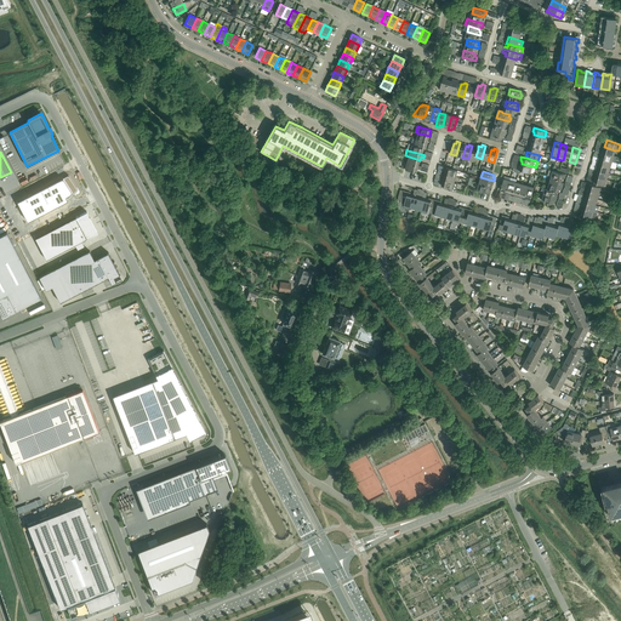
[(61,178),(17,201),(28,221),(67,200),(66,197),(77,189),(77,188),(69,176),(69,175),(68,175),(67,175),(61,178)]
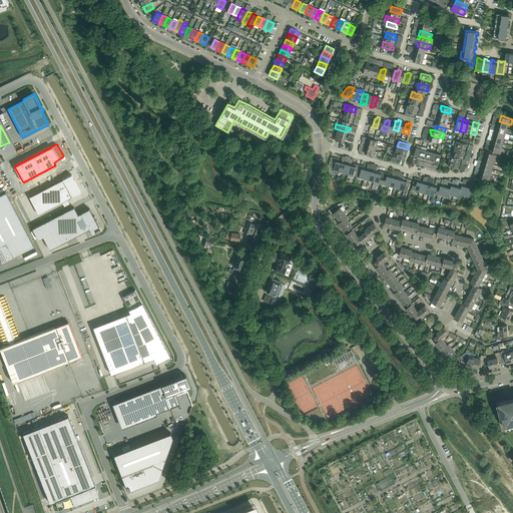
[(424,159),(426,150),(427,148),(422,146),(421,149),(419,158),(424,159)]
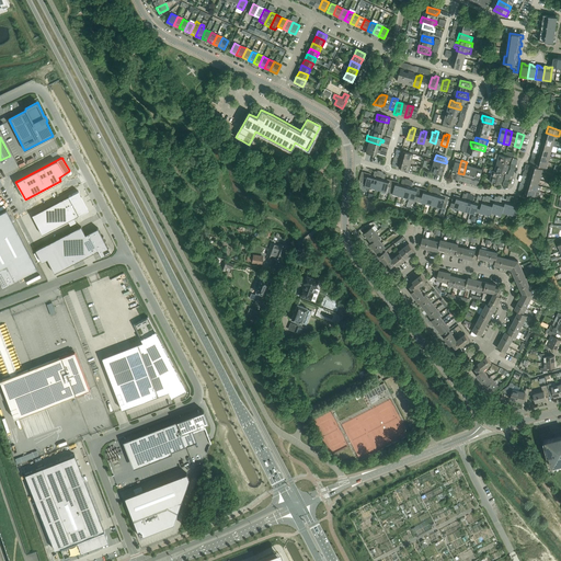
[(413,165),(410,164),(400,162),(399,168),(412,172),(413,165)]
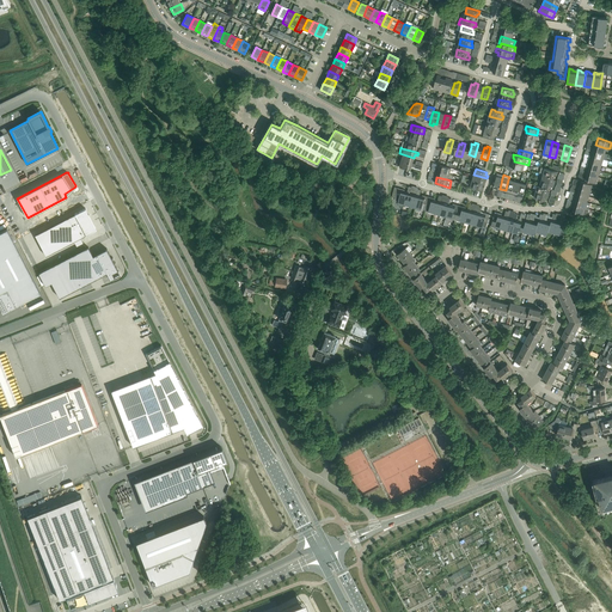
[(483,184),(472,181),(470,187),(483,191),(484,187),(482,187),(483,184)]
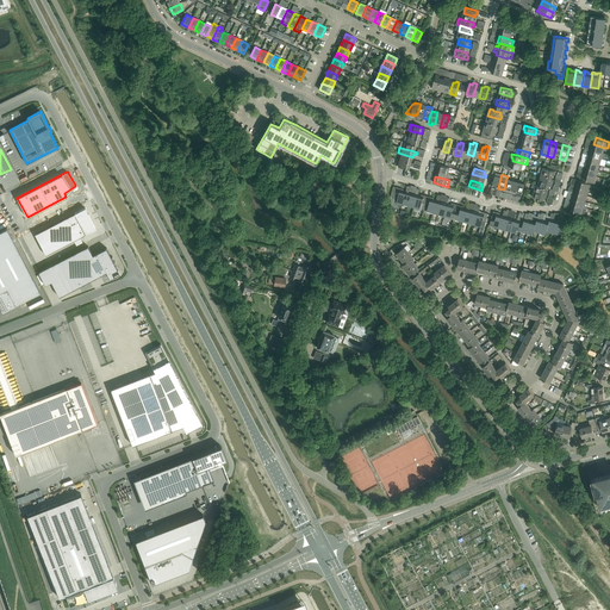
[(546,191),(547,188),(537,186),(535,185),(534,191),(547,194),(548,191),(546,191)]
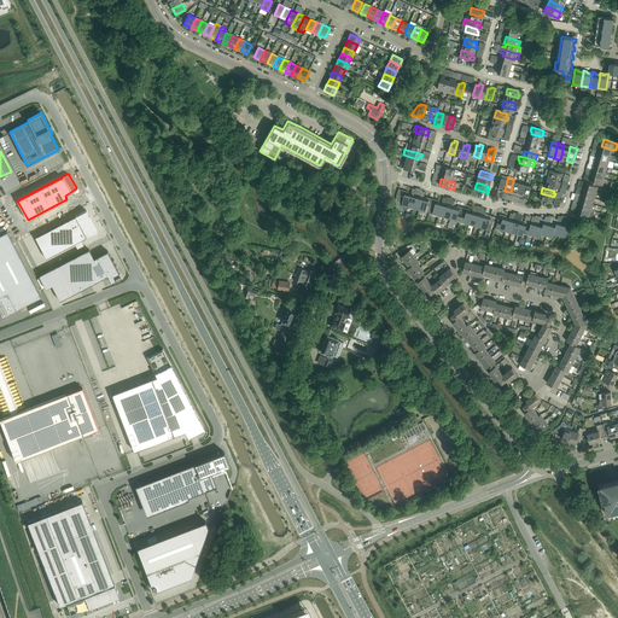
[(414,208),(418,196),(414,194),(415,190),(413,188),(410,194),(412,194),(408,207),(408,208),(409,208),(409,207),(414,208)]
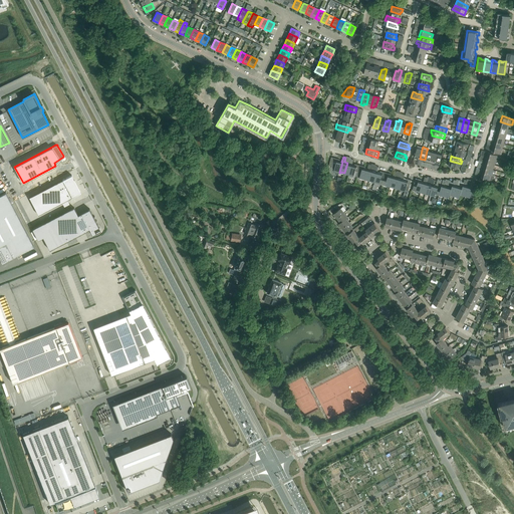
[(339,172),(342,162),(341,162),(339,161),(340,160),(334,158),(333,162),(330,162),(330,163),(332,164),(331,167),(334,168),(334,171),(339,172)]
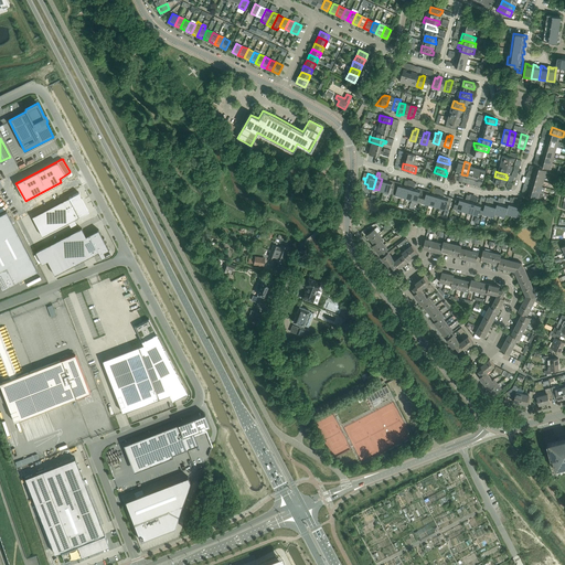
[(384,192),(387,181),(388,176),(386,174),(384,180),(382,179),(379,190),(382,191),(382,192),(383,193),(384,192)]
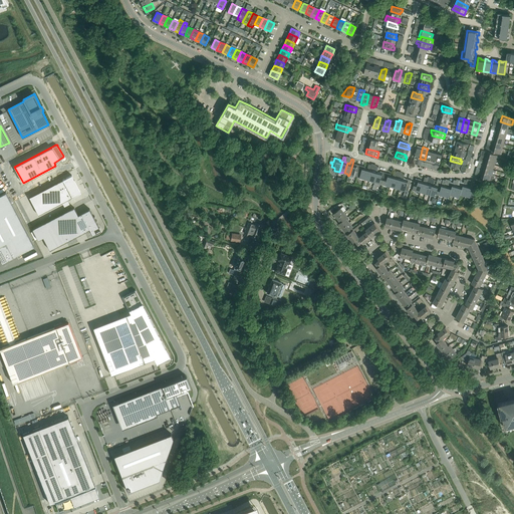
[(460,167),(461,164),(450,161),(448,166),(454,168),(453,171),(457,171),(458,167),(460,167)]
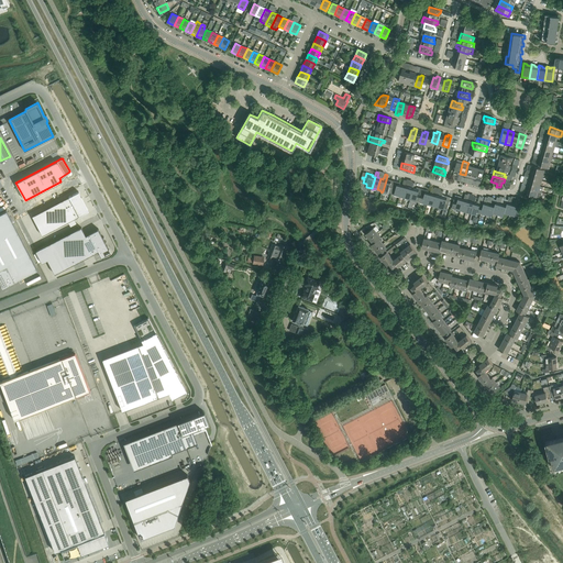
[(390,194),(395,180),(389,179),(388,180),(386,180),(383,191),(388,192),(390,194)]
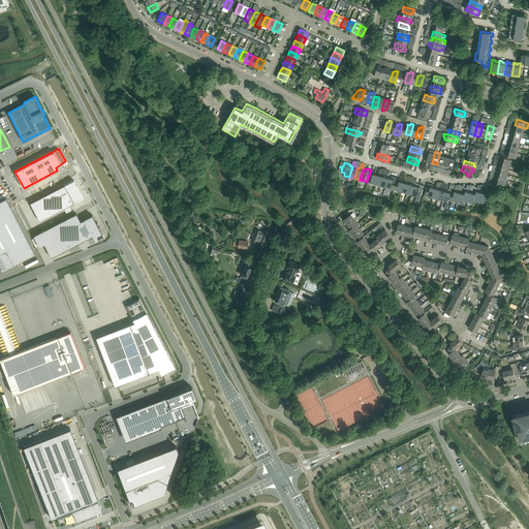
[(380,186),(383,176),(381,175),(382,169),(379,168),(378,174),(375,185),(376,186),(377,185),(380,186)]
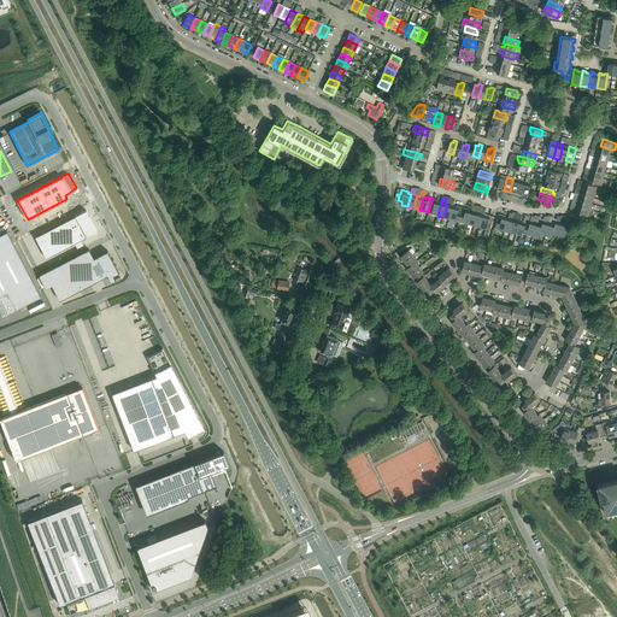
[(438,216),(441,203),(439,201),(439,200),(433,198),(428,212),(432,213),(438,215),(438,216)]
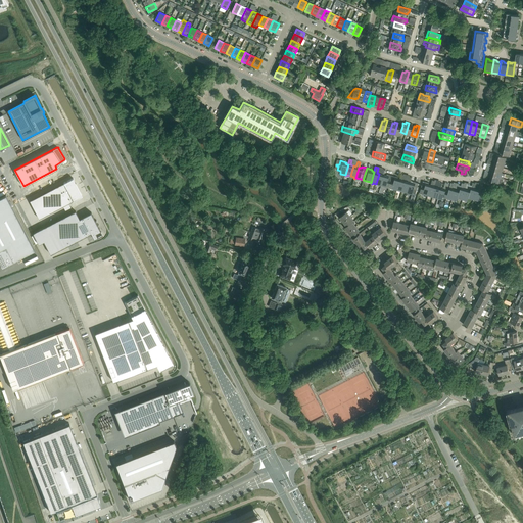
[(381,186),(381,185),(384,175),(386,170),(383,169),(382,174),(379,174),(376,184),(380,185),(380,186),(381,186)]
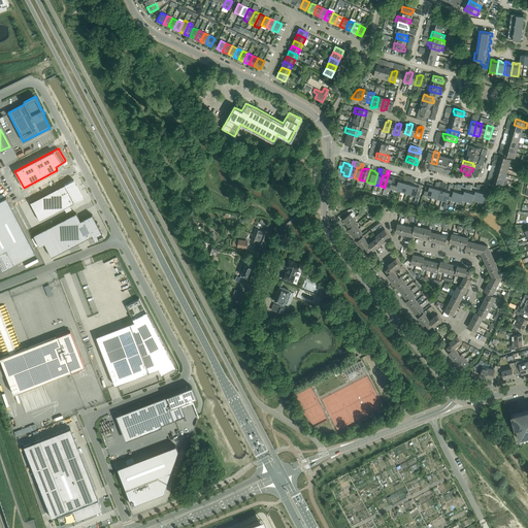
[(509,175),(506,174),(497,171),(495,176),(508,180),(509,175)]
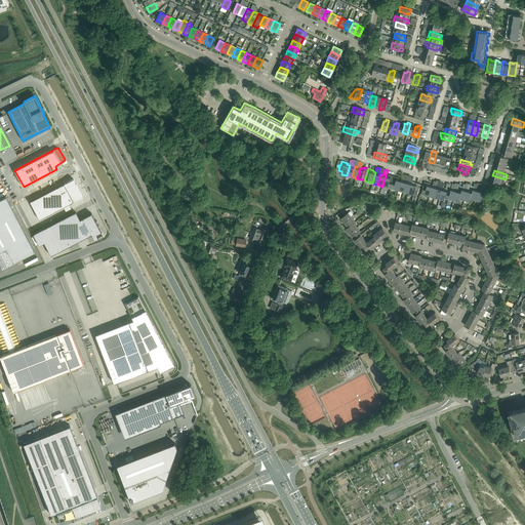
[(391,188),(394,176),(389,174),(389,176),(386,175),(382,186),(391,188)]
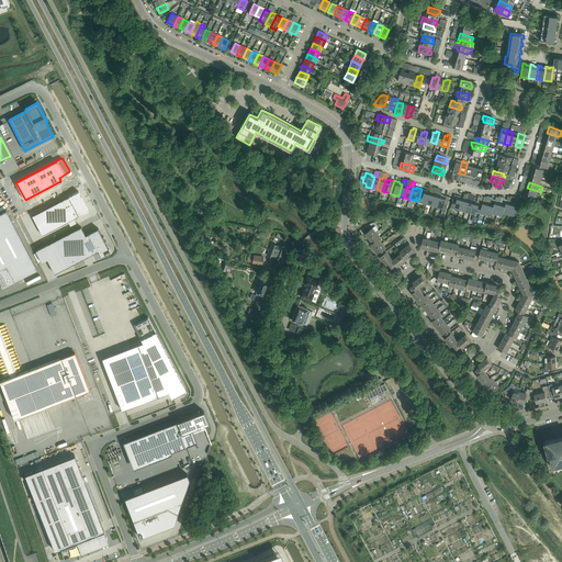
[(539,198),(541,192),(527,188),(526,194),(539,198)]
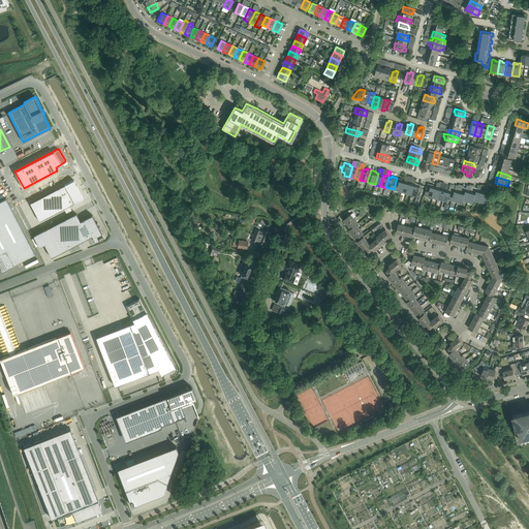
[(402,192),(405,181),(402,181),(403,179),(397,178),(394,189),(402,192)]
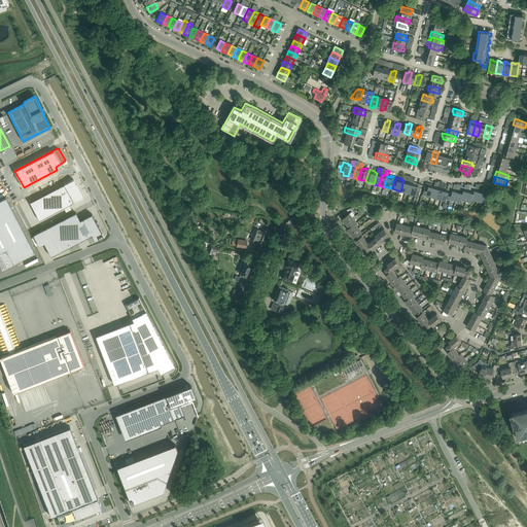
[(411,194),(414,183),(415,179),(413,178),(411,183),(409,182),(406,192),(410,194),(409,195),(410,195),(411,194)]
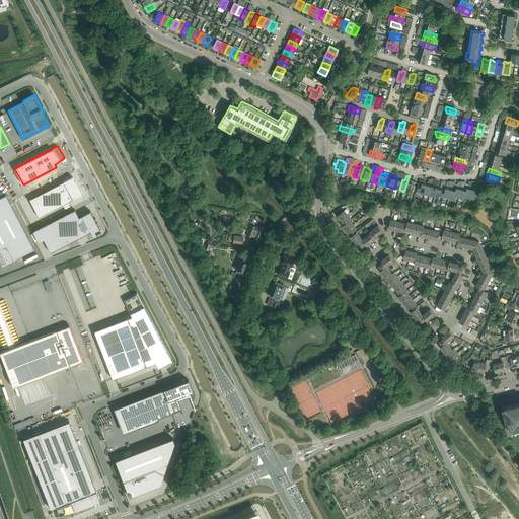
[(73,176),(29,199),(39,217),(81,195),(75,183),(76,182),(75,182),(74,182),(72,177),(73,177),(73,176)]
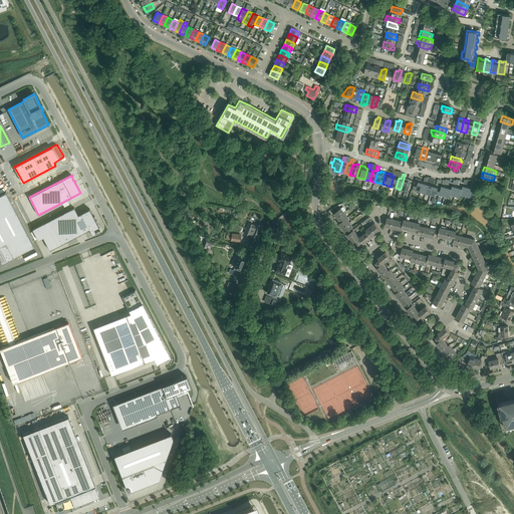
[(421,192),(424,182),(421,181),(422,180),(416,178),(413,190),(421,192)]
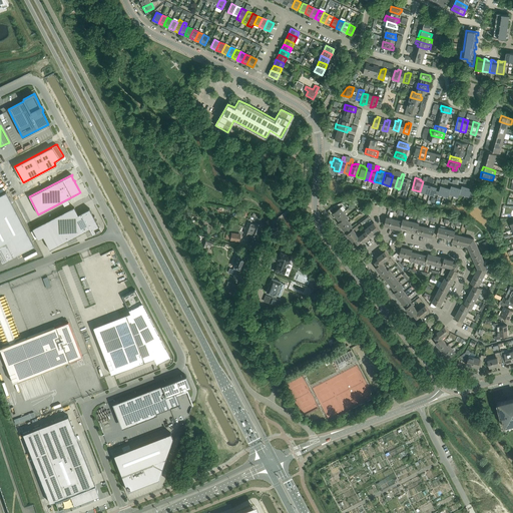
[(408,191),(409,185),(411,179),(406,178),(405,179),(403,178),(400,188),(408,191)]
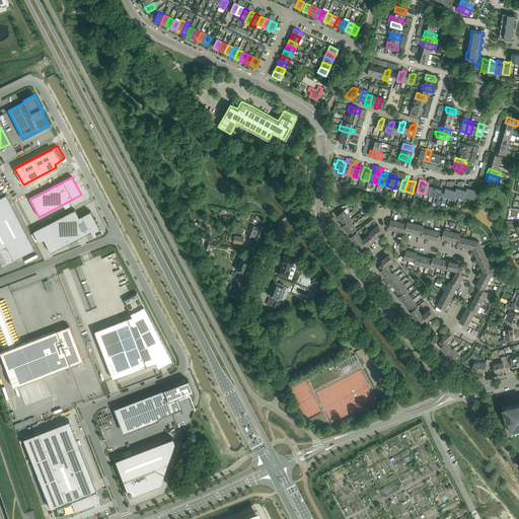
[(435,197),(438,187),(439,181),(437,180),(435,186),(433,184),(430,196),(434,197),(433,197),(434,198),(435,197)]
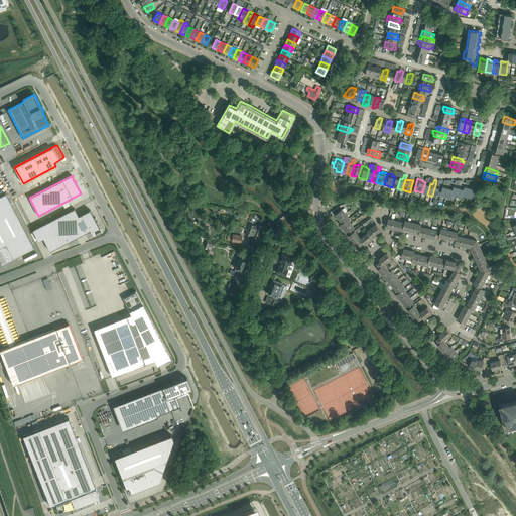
[(445,197),(448,186),(446,185),(447,181),(445,180),(443,186),(440,196),(440,197),(441,197),(441,196),(445,197)]
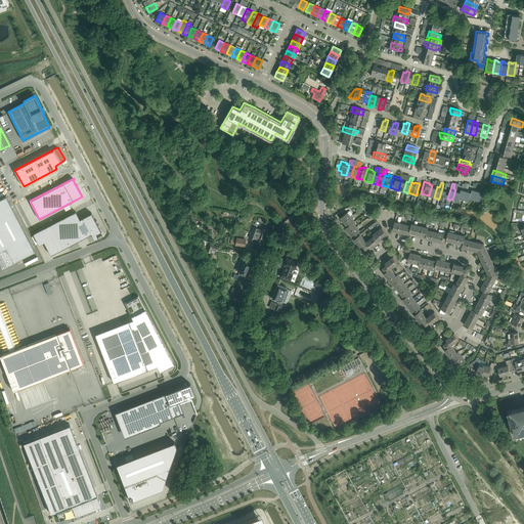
[(464,200),(467,189),(464,188),(466,184),(463,183),(462,186),(463,186),(459,200),(460,200),(460,199),(464,200)]
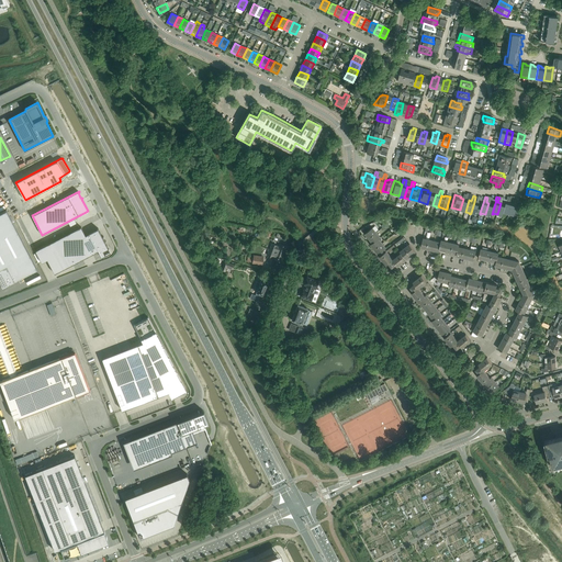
[(492,214),(496,200),(495,200),(493,199),(492,204),(489,203),(485,214),(490,215),(490,216),(491,217),(492,214)]
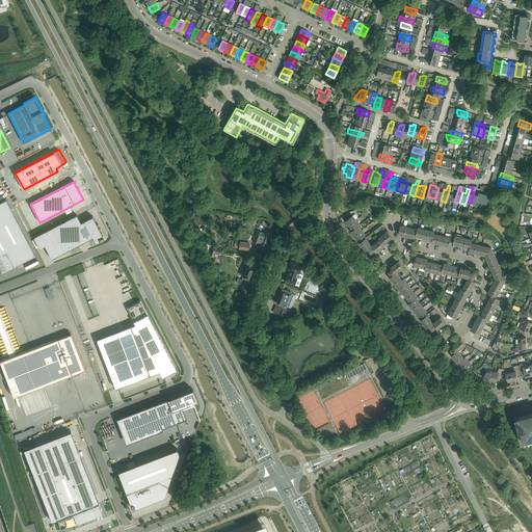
[(477,202),(480,189),(478,188),(476,193),(474,192),(471,203),(475,204),(474,205),(476,206),(477,203),(478,203),(478,202),(477,202)]
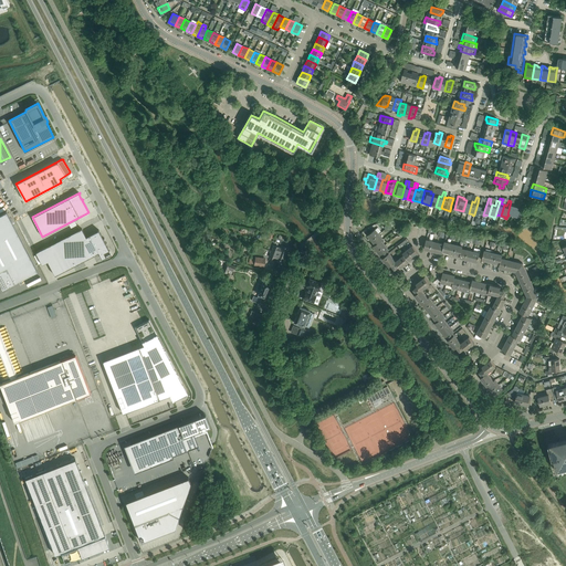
[(516,205),(513,216),(516,217),(516,218),(517,218),(519,217),(522,218),(525,203),(522,202),(523,202),(523,201),(520,200),(519,206),(516,205)]
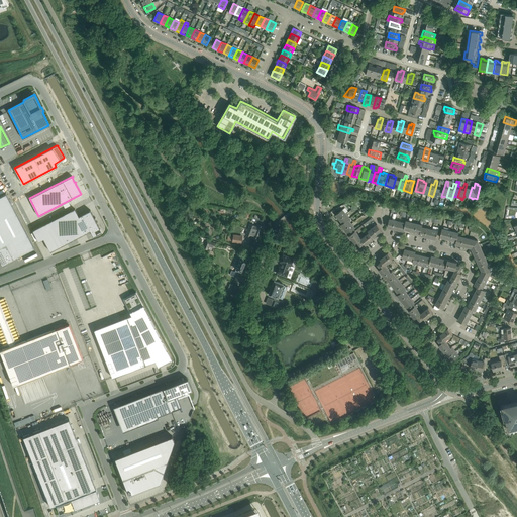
[(441,196),(444,187),(439,185),(438,187),(436,186),(433,196),(438,197),(439,195),(441,196)]
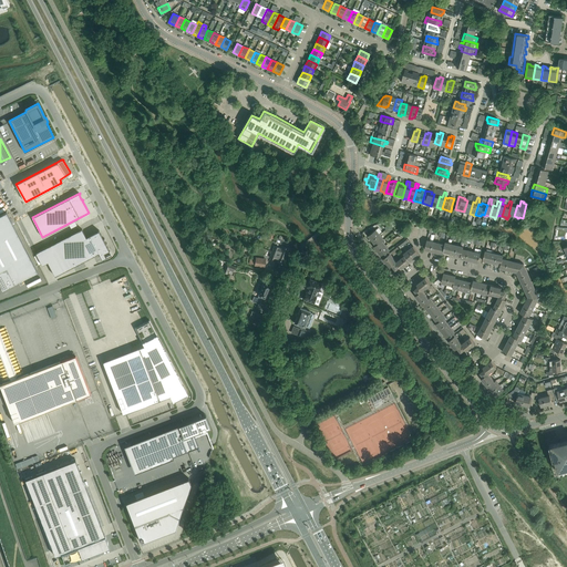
[(7,212),(0,214),(0,284),(2,289),(38,270),(7,212)]
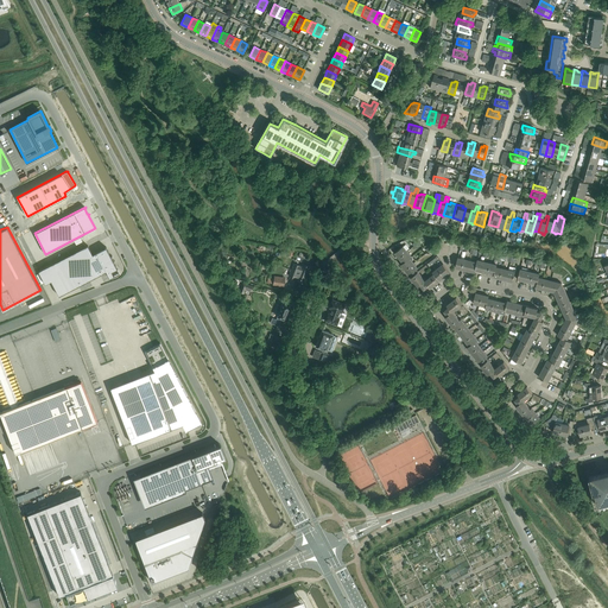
[(120,273),(113,261),(112,261),(109,258),(112,257),(106,247),(96,252),(93,254),(88,245),(38,271),(45,284),(51,280),(59,296),(106,271),(109,278),(120,273)]
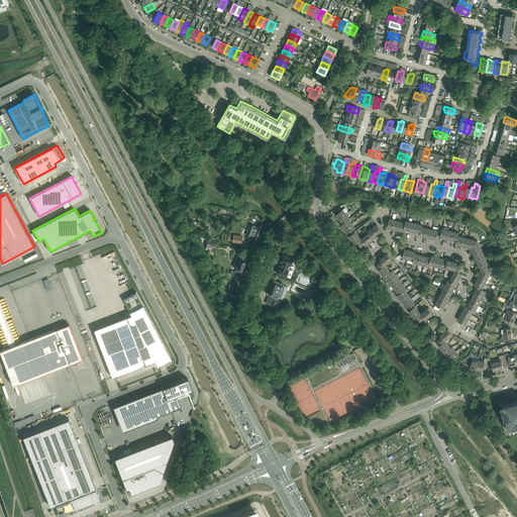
[(342,209),(335,215),(339,219),(346,214),(342,209)]
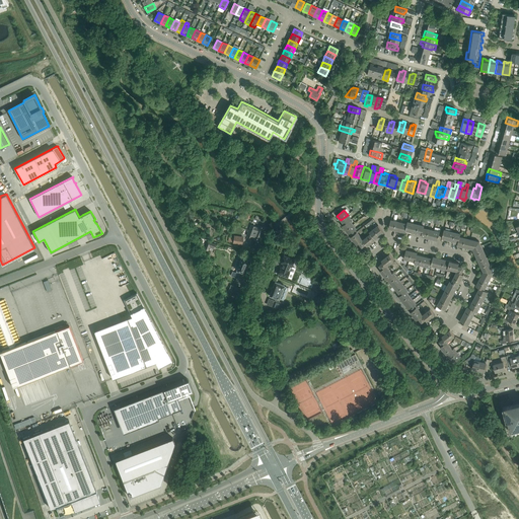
[(351,219),(348,215),(341,220),(344,224),(344,225),(350,220),(351,219)]
